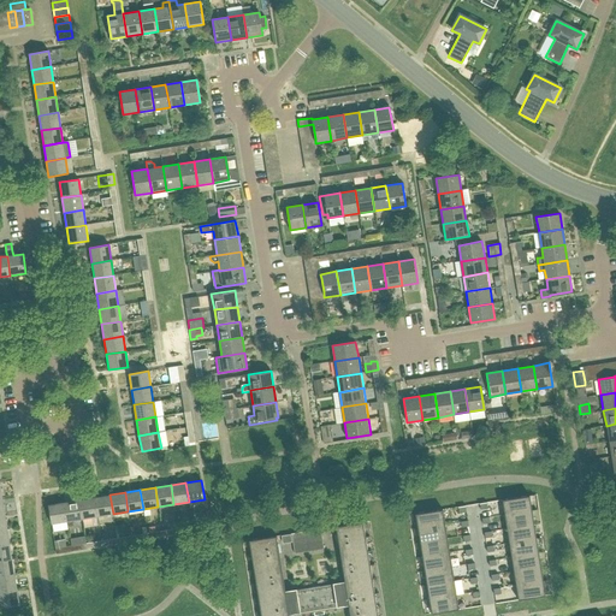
[(98,516),(113,514),(110,495),(94,497),(98,516)]
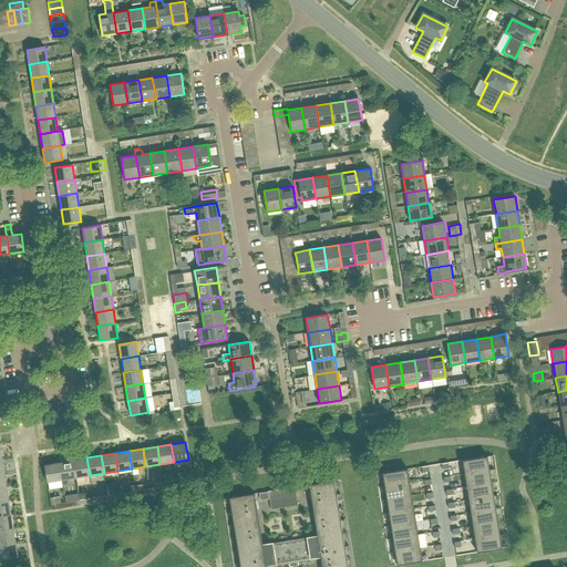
[(487,456),(462,461),(464,474),(490,470),(487,456)]
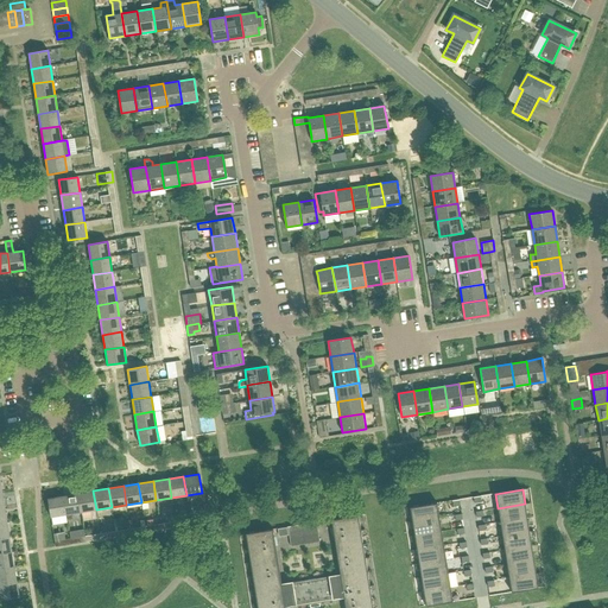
[(81,512),(96,510),(93,491),(78,493),(81,512)]
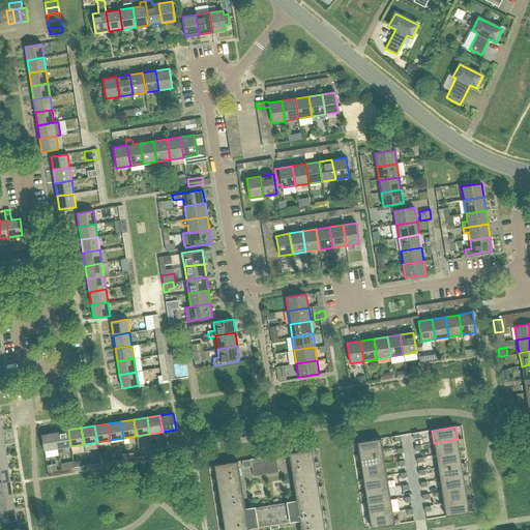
[(58,448),(70,446),(68,430),(55,433),(58,448)]
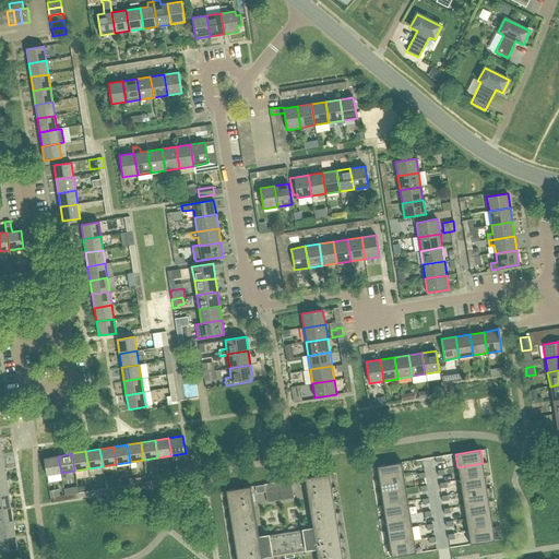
[(47,476),(61,473),(58,456),(44,459),(47,476)]
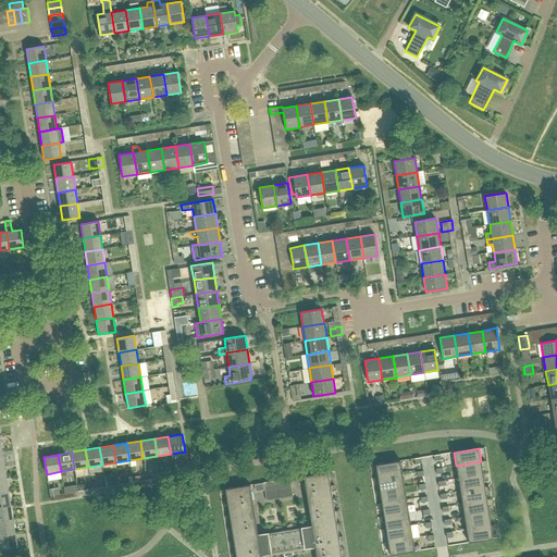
[(378,478),(403,474),(400,460),(375,465),(378,478)]
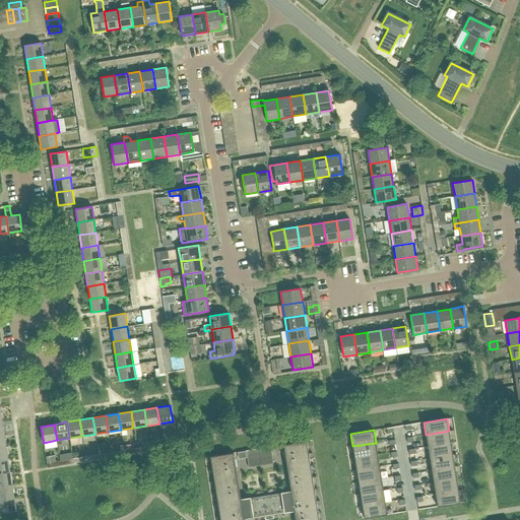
[(428,447),(451,443),(449,431),(426,435),(428,447)]
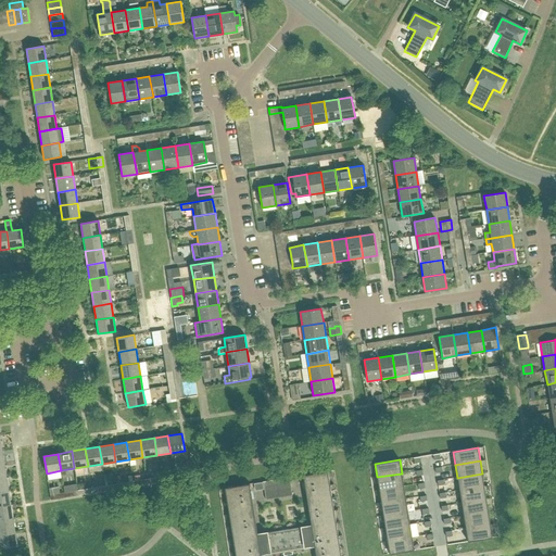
[(315,547),(315,555),(341,555),(328,471),(303,476),(311,526),(257,534),(250,483),(225,488),(235,555),(261,555),(315,547)]
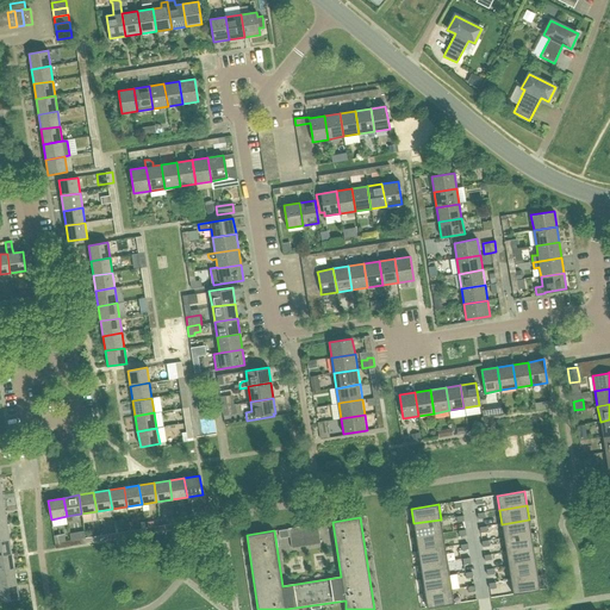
[(416,537),(443,533),(441,520),(414,523),(416,537)]
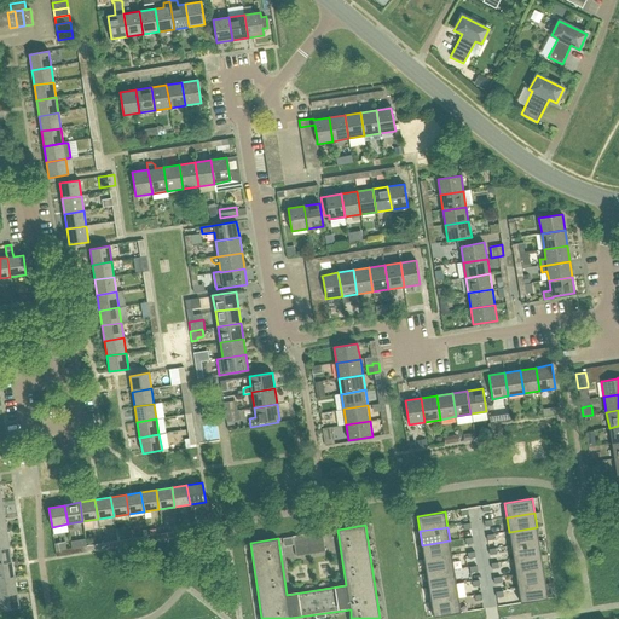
[(537,527),(509,532),(512,545),(539,542),(537,527)]
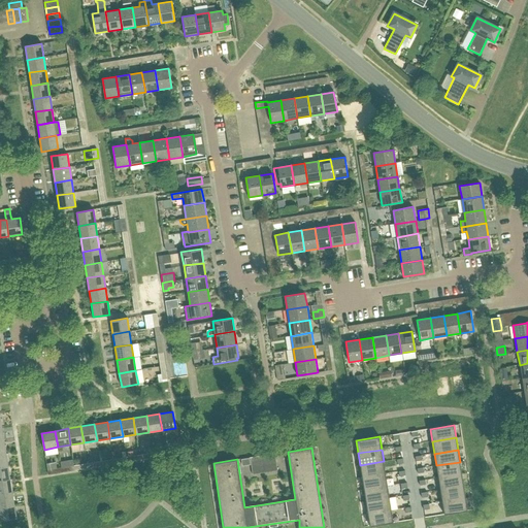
[(0,466),(8,466),(6,453),(0,453),(0,466)]
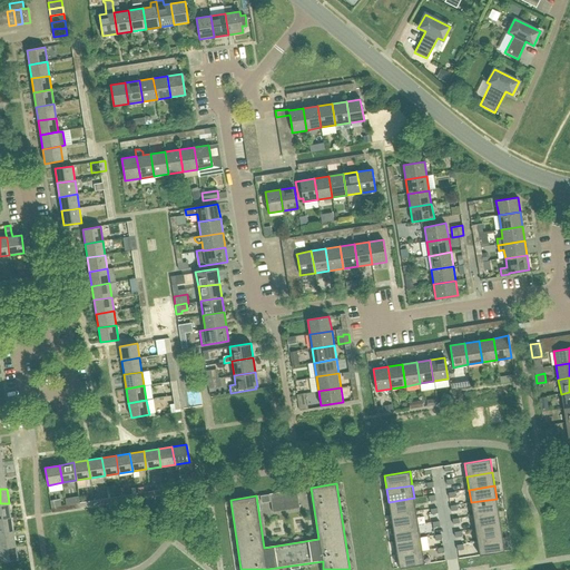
[(296,490),(283,492),(286,510),(300,508),(297,490),(296,490)]
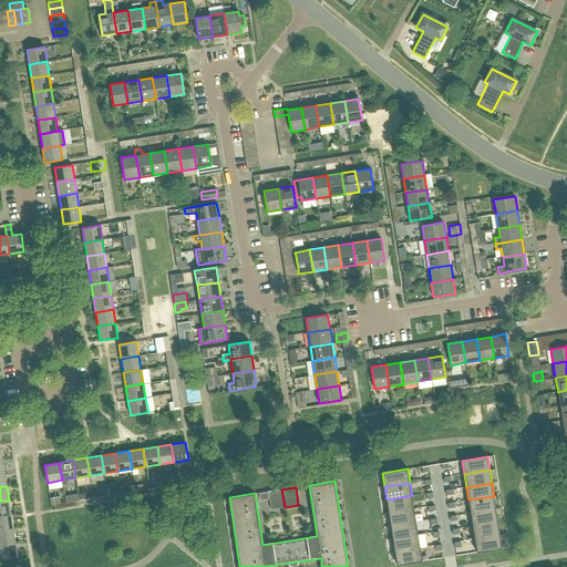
[(271,509),(285,507),(281,490),(268,492),(271,509)]
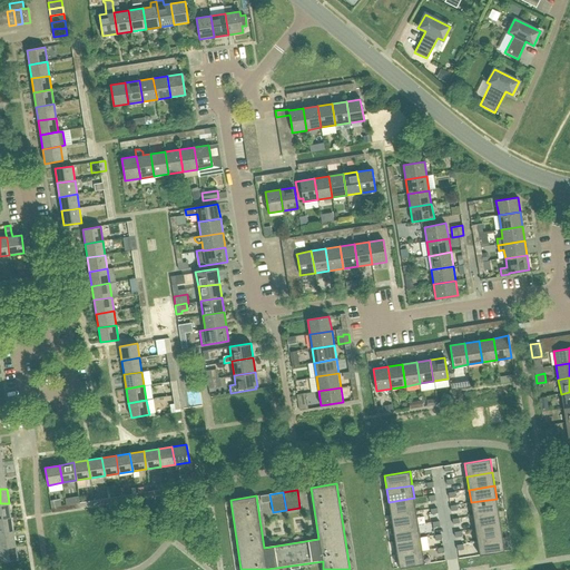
[(414,498),(389,502),(391,516),(416,511),(414,498)]
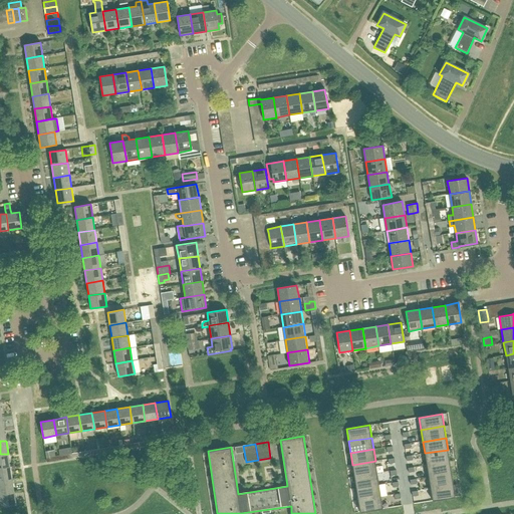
[(448,450),(425,453),(427,465),(450,461),(448,450)]
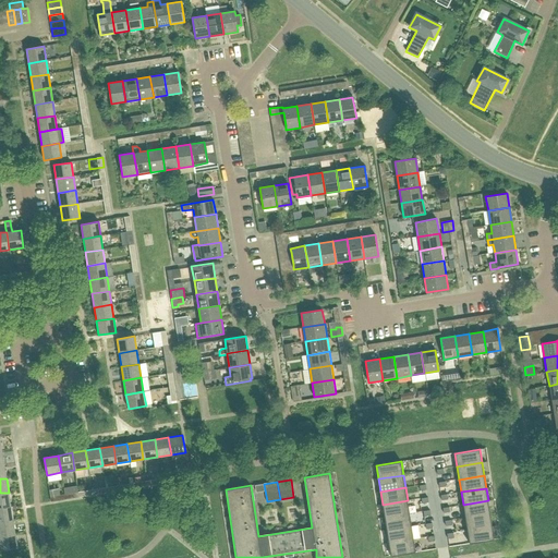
[(0,507),(11,506),(9,493),(0,493),(0,507)]
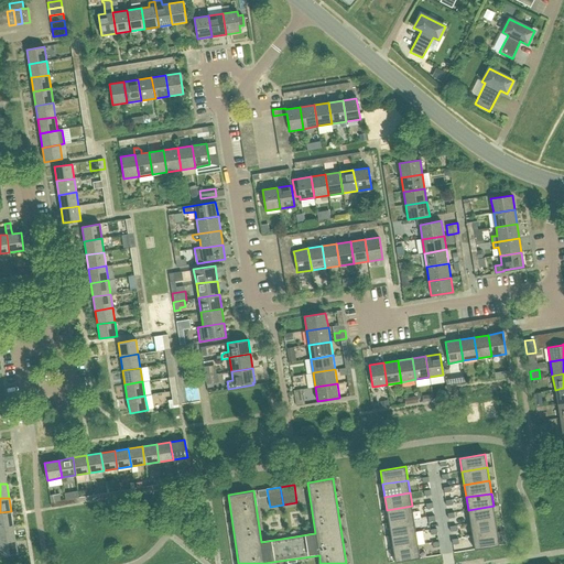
[(412,506),(387,510),(389,523),(414,519),(412,506)]
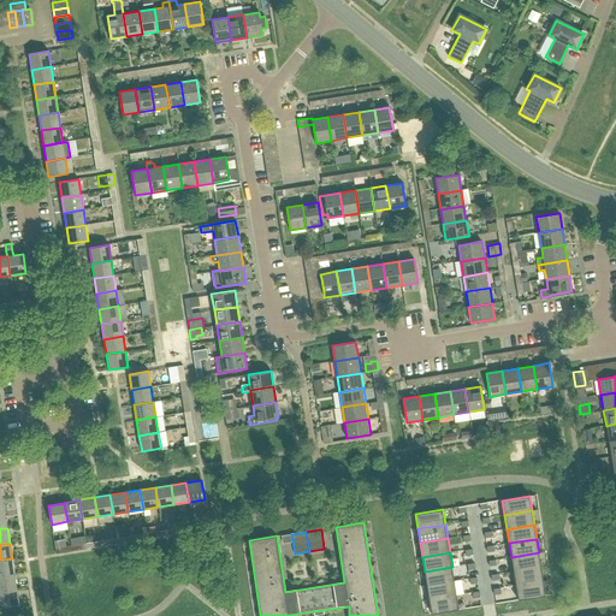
[(542,567),(539,552),(511,557),(514,572),(542,567)]
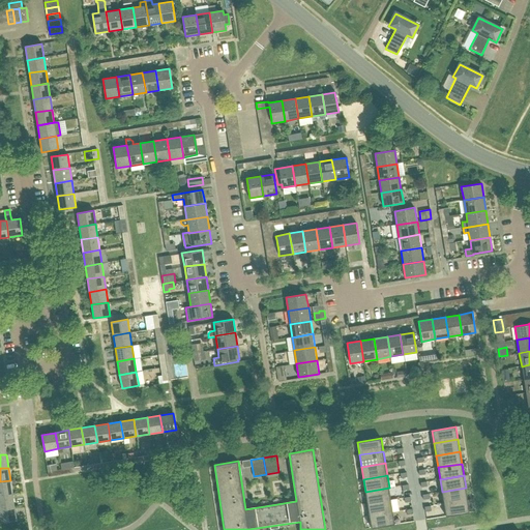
[(0,495),(12,494),(10,480),(0,481),(0,495)]
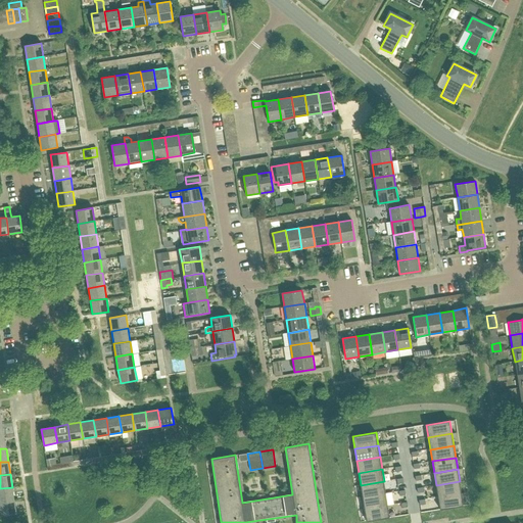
[(361,485),(363,496),(385,493),(384,481),(361,485)]
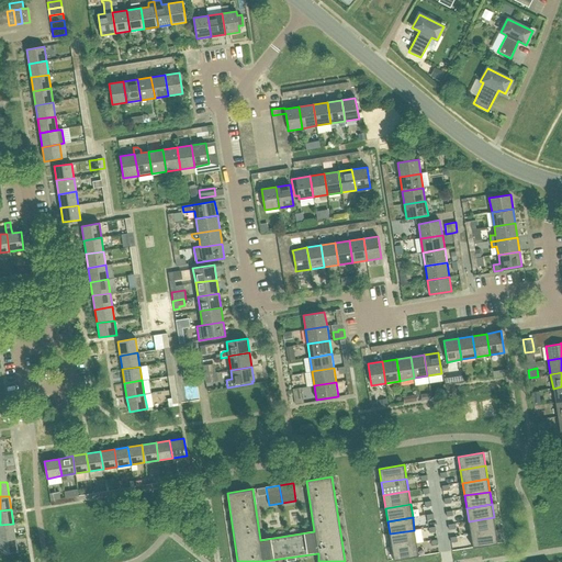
[(471,535),(495,530),(494,517),(469,521),(471,535)]
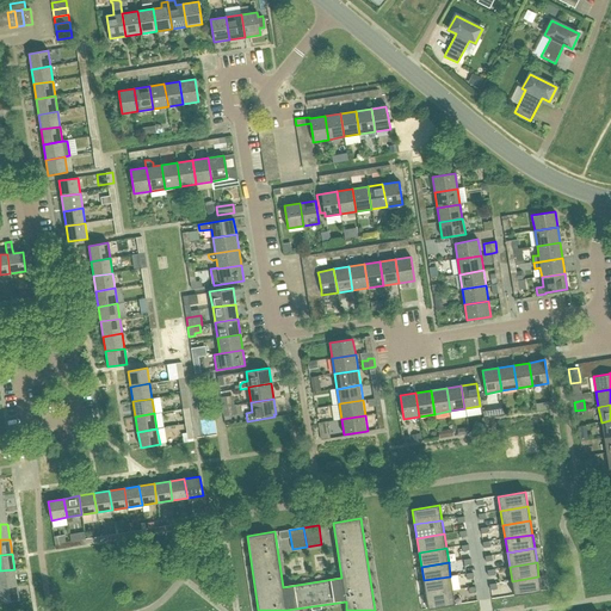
[(0,586),(17,585),(14,569),(0,571),(0,586)]
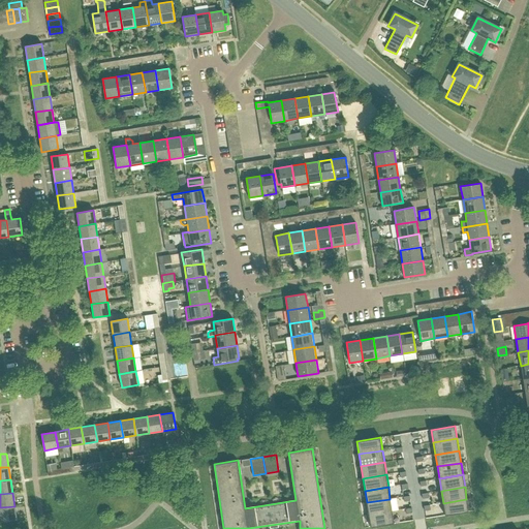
[(397,498),(390,499),(367,502),(369,515),(392,510),(398,509),(397,498)]
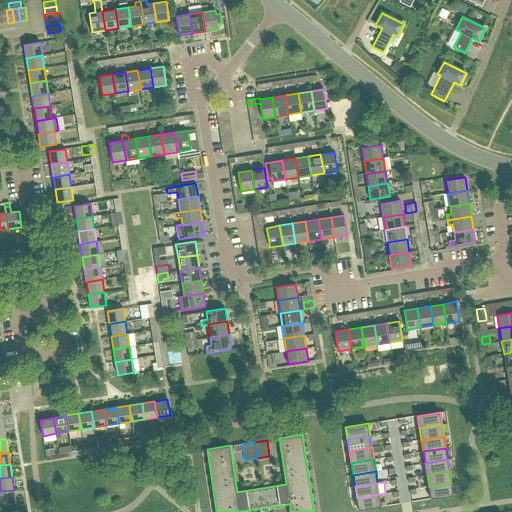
[(431,499),(453,495),(451,483),(429,487),(431,499)]
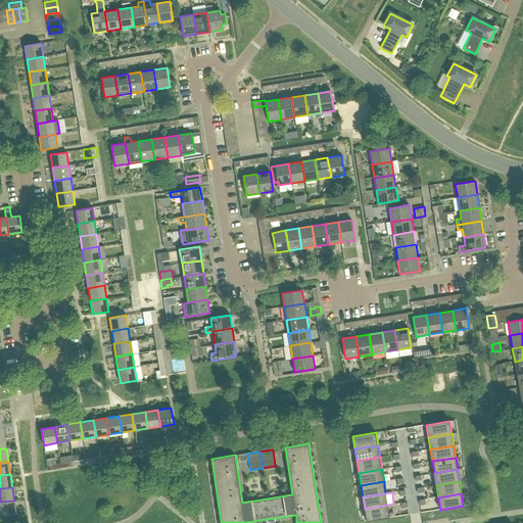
[(14,501),(0,502),(0,513),(0,516),(16,513),(14,501)]
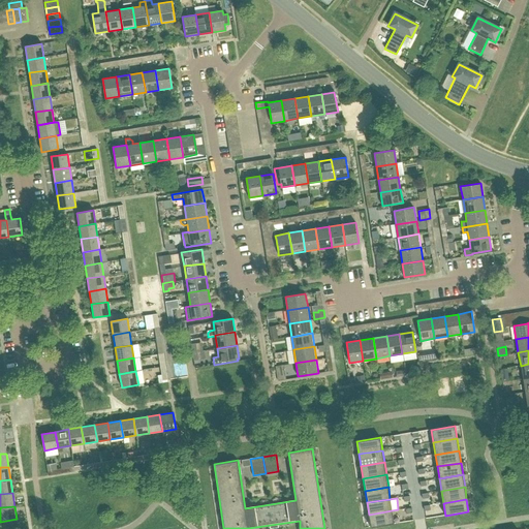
[(394,524),(392,510),(369,515),(371,527),(394,524)]
